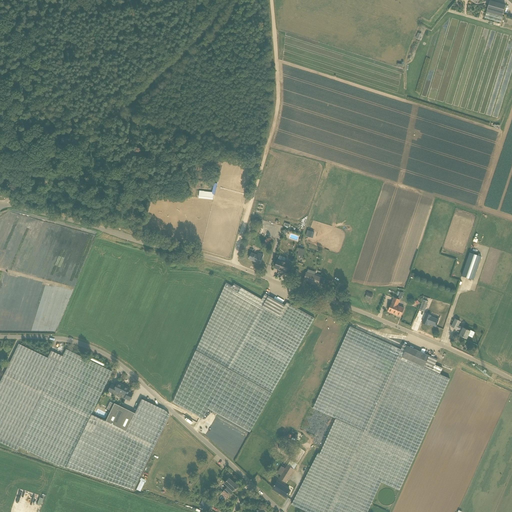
[(484,18),(500,23),(505,5),(489,1),(484,18)]
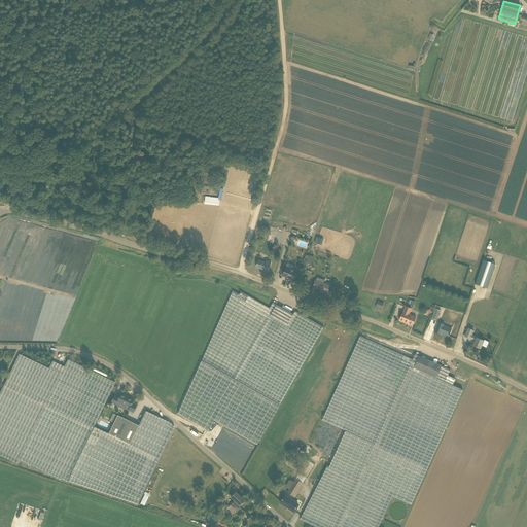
[(223,189),(220,188),(218,198),(217,201),(205,199),(205,201),(219,203),(220,201),(223,189)]
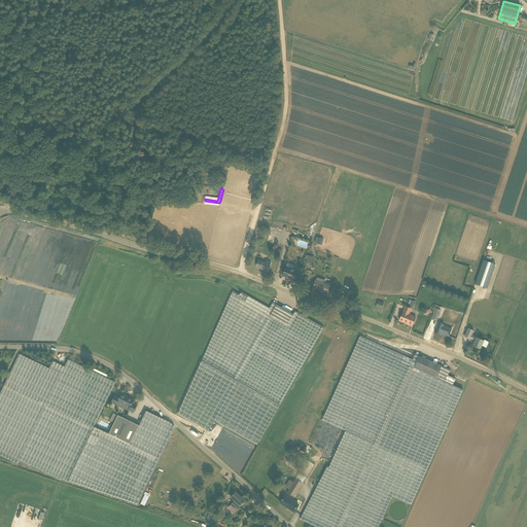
[(306,262),(312,264),(314,256),(308,255),(306,262)]
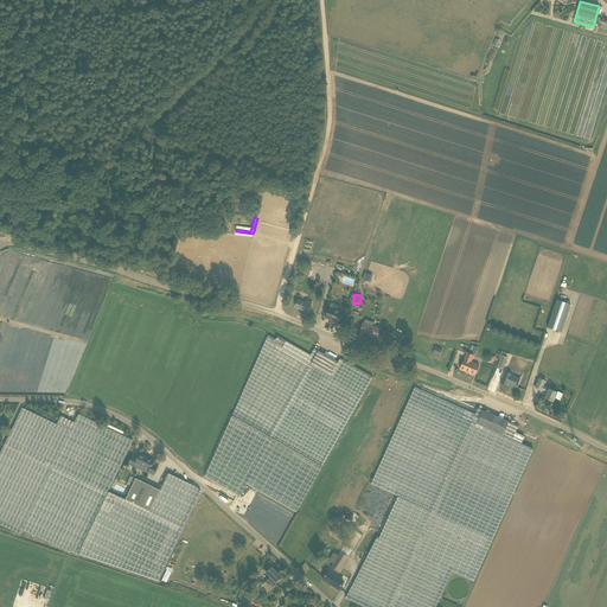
[(298,300),(295,307),(308,312),(312,302),(306,300),(305,304),(298,300)]
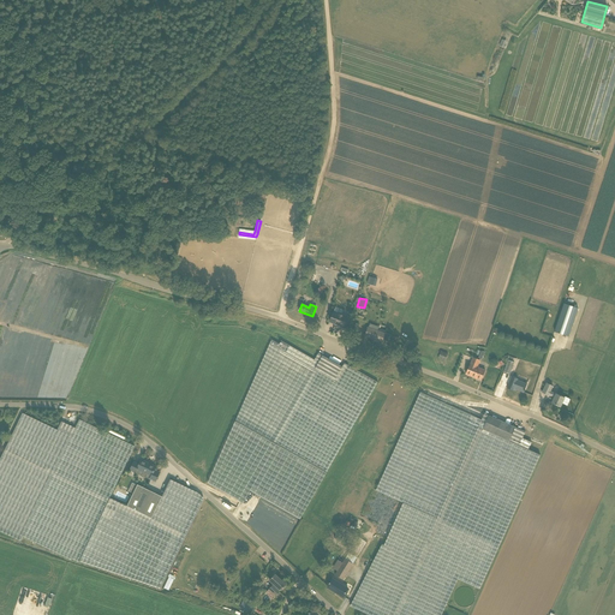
[(568,336),(578,309),(563,304),(554,332),(568,336)]
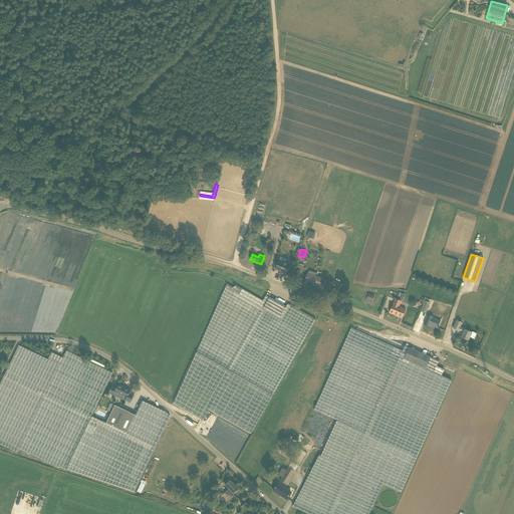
[(282,272),(287,274),(290,265),(290,264),(279,260),(276,269),(280,271),(281,271),(283,271),(282,272)]
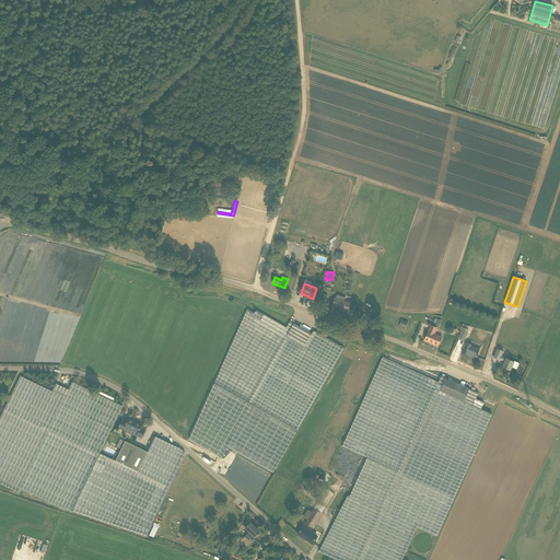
[(335,299),(333,306),(348,312),(351,304),(335,299)]
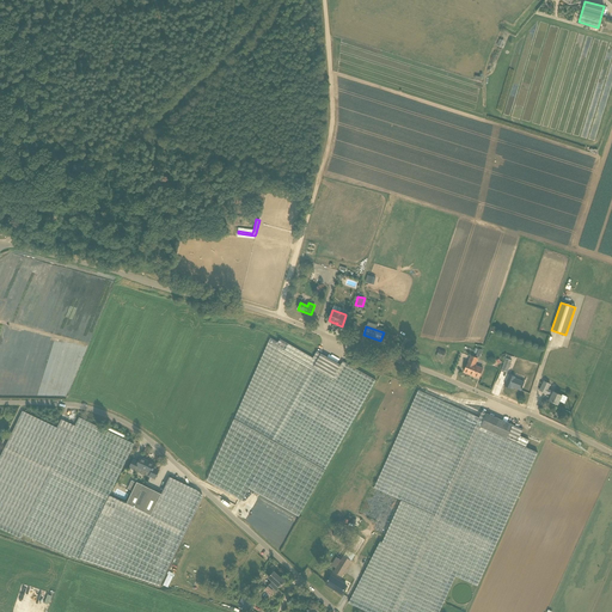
[(207,481),(243,501),(250,489),(300,518),(377,381),(343,362),(341,365),(317,352),(313,357),(280,340),(279,342),(270,338),(207,481)]
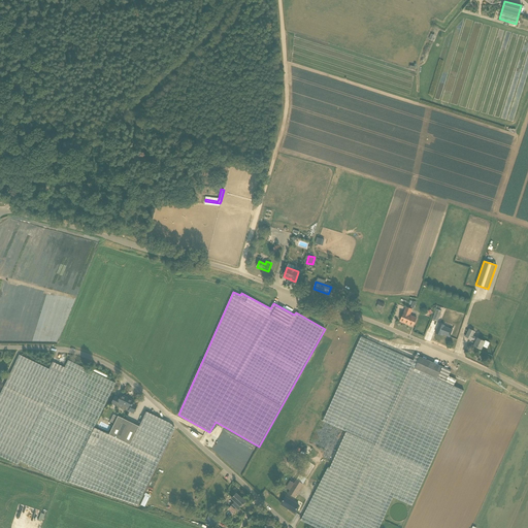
[(403,312),(400,322),(413,327),(417,318),(409,316),(411,309),(406,307),(404,312),(403,312)]
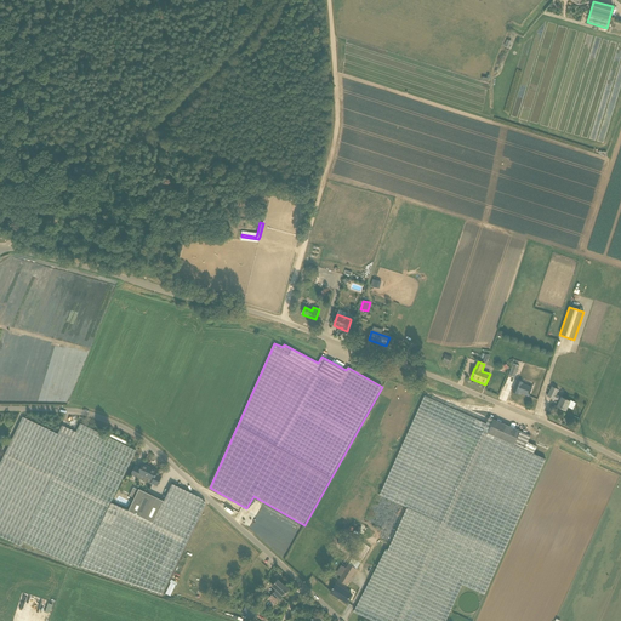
[(529,396),(531,388),(524,385),(522,385),(523,383),(517,381),(512,392),(518,394),(519,392),(529,396)]
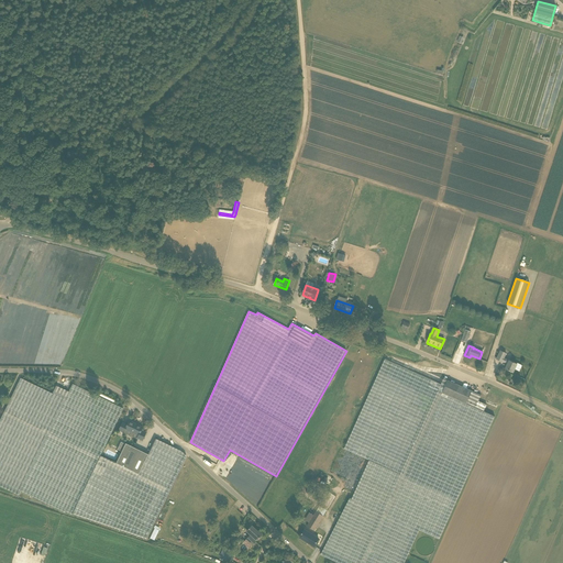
[(500,351),(496,360),(501,362),(503,361),(508,364),(506,368),(512,373),(517,364),(509,361),(504,359),(506,353),(500,351)]
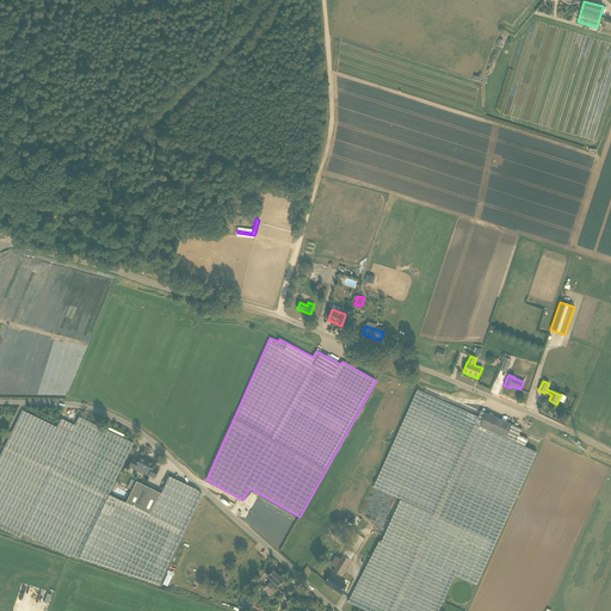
[(438,610),(455,575),(477,585),(537,451),(525,446),(528,439),(519,436),(522,429),(481,411),(479,417),(418,389),(374,487),(402,500),(382,543),(378,542),(347,603),(368,610),(438,610)]
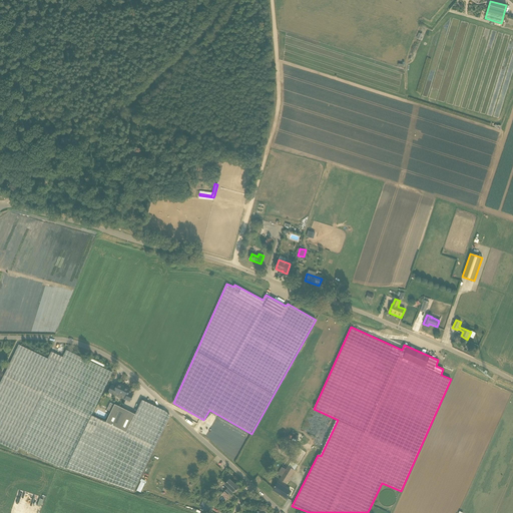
[(141,400),(134,414),(125,432),(105,423),(106,422),(91,415),(112,373),(66,350),(62,357),(51,352),(47,359),(18,345),(0,382),(0,443),(17,451),(18,448),(64,467),(131,489),(158,438),(169,416),(164,411),(141,400)]
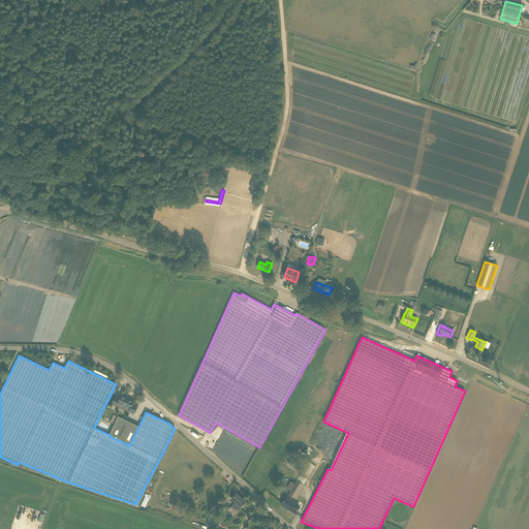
[(119,399),(115,397),(111,404),(119,408),(120,409),(121,410),(122,410),(124,410),(125,410),(133,414),(137,406),(131,404),(133,401),(121,395),(119,399)]
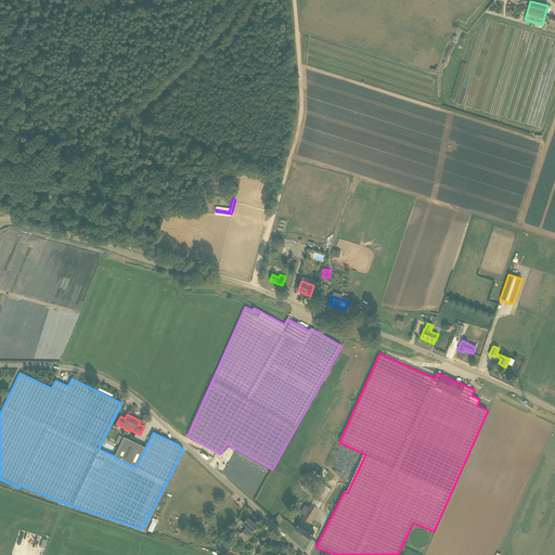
[(145,448),(124,438),(123,440),(119,438),(116,444),(119,446),(115,456),(114,457),(136,467),(145,448)]
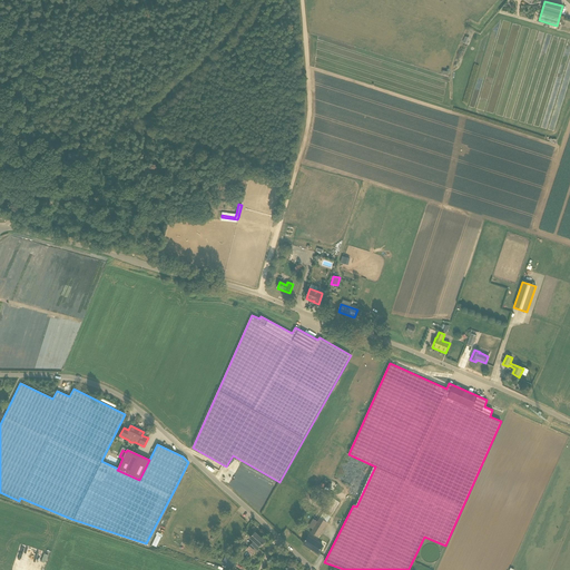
[(308,527),(314,530),(312,533),(318,538),(327,522),(321,518),(318,522),(313,519),(308,527)]
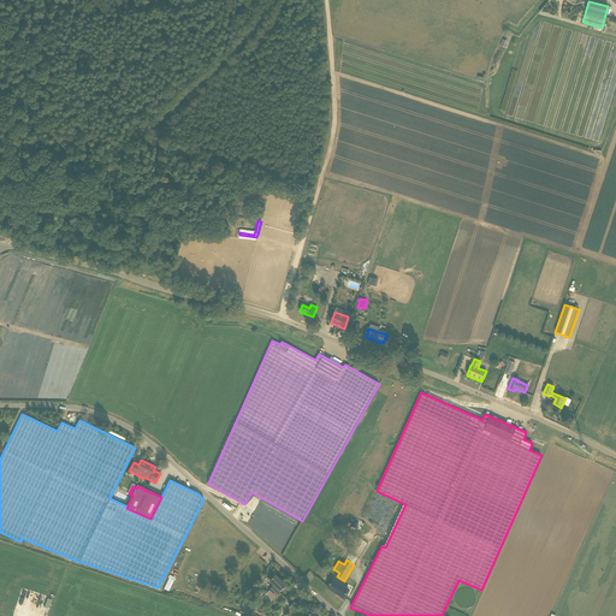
[(270,590),(265,596),(271,600),(276,596),(285,585),(276,575),(271,581),(274,585),(270,590)]
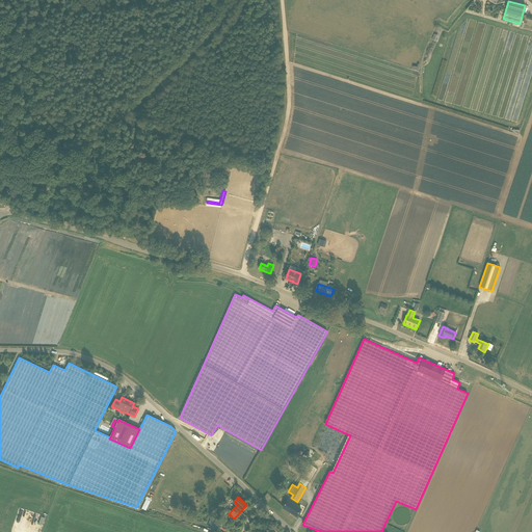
[(299,506),(298,507),(288,501),(284,508),(297,516),(301,509),(302,507),(299,506)]
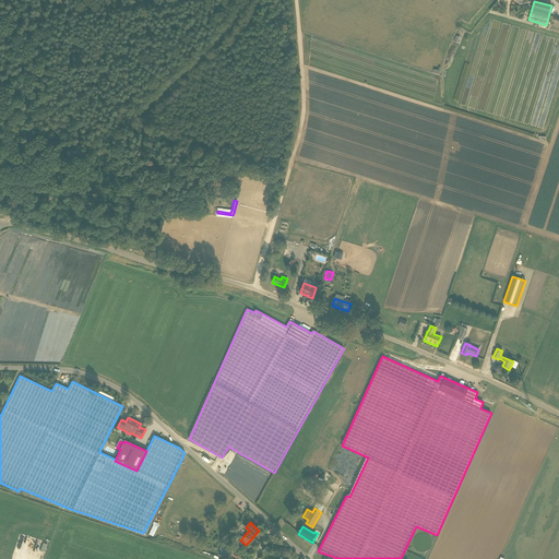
[(223,558),(228,558),(233,549),(228,548),(228,550),(226,549),(223,558)]
